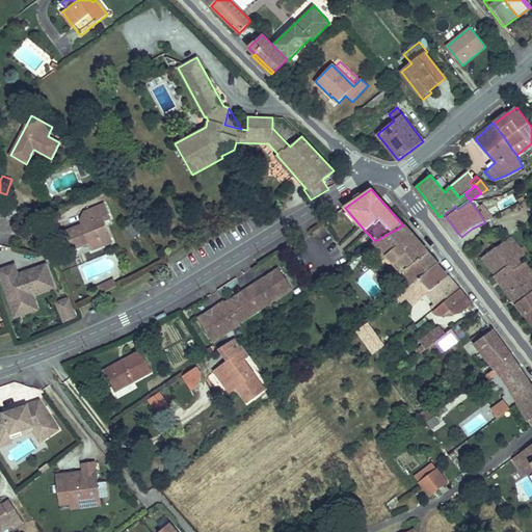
[(471,202),(485,222),(502,212),(498,205),(485,210),(482,205),(479,205),(476,202),(471,202)]
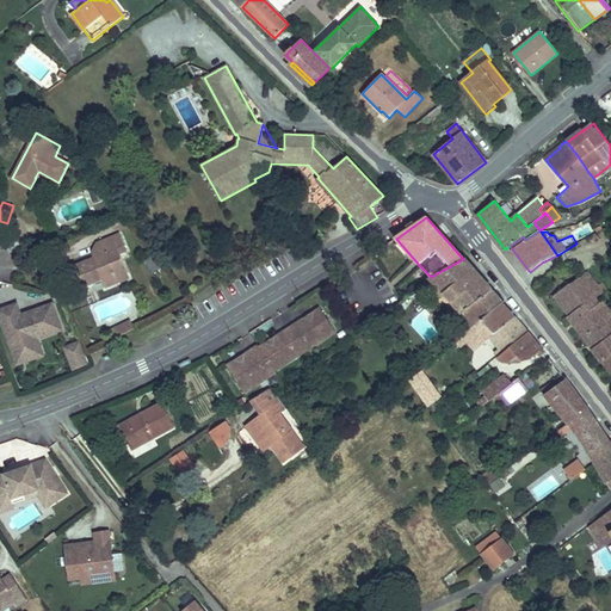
[(87,273),(92,283),(103,279),(105,288),(129,278),(119,253),(127,251),(121,234),(97,244),(102,254),(93,258),(76,265),(80,276),(87,273)]
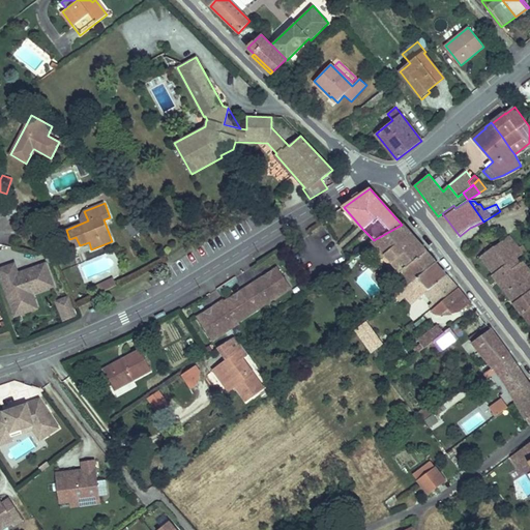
[(81,224),(88,221),(84,211),(80,219),(81,224)]
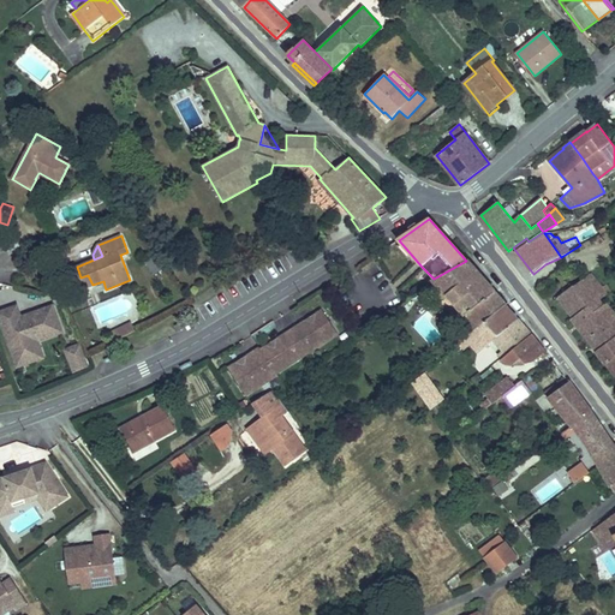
[(145,262),(154,275),(162,269),(153,257),(145,262)]
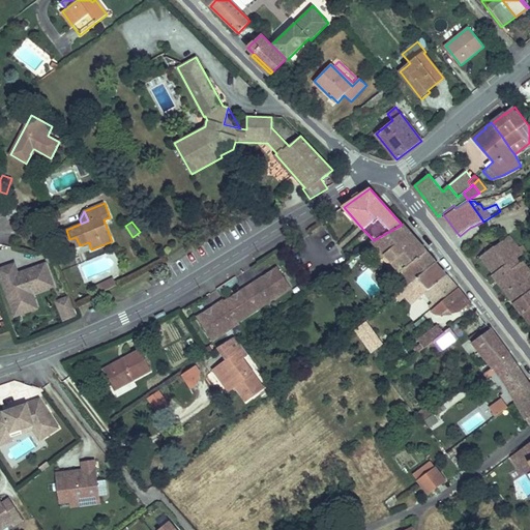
[(403,290),(406,288),(416,277),(435,263),(402,225),(374,240),(402,272),(393,280),(403,290)]
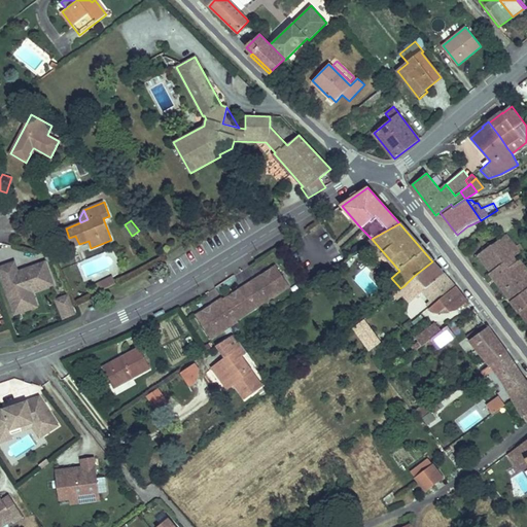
[(516,247),(506,235),(491,245),(485,250),(479,255),(491,272),(489,274),(511,301),(526,288),(526,270),(519,260),(517,261),(514,257),(523,250),(519,244),(516,247)]
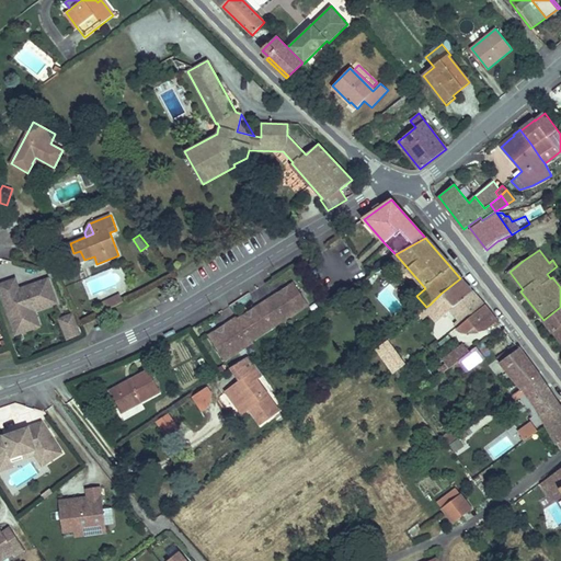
[(73,253),(78,263),(84,260),(80,251),(73,253)]
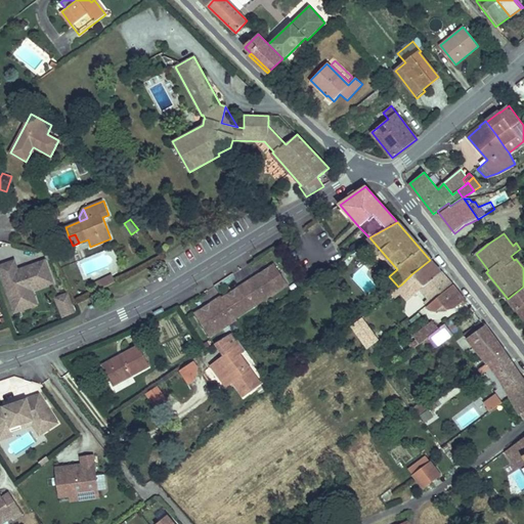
[(476,254),(474,255),(486,272),(488,270),(476,254)]
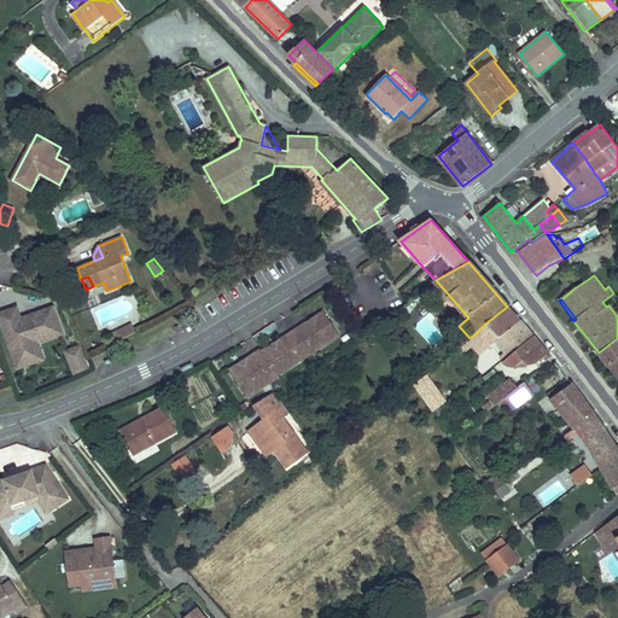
[(485,324),(499,338),(520,321),(507,307),(485,324)]
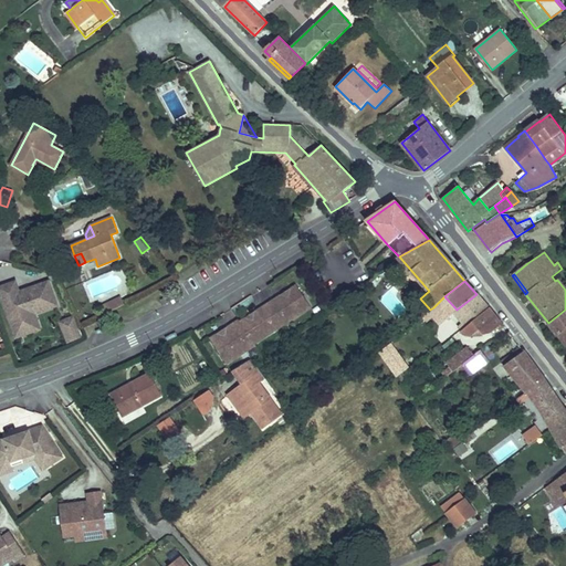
[(0,286),(0,292),(13,328),(37,320),(34,314),(56,305),(49,282),(25,290),(27,294),(20,296),(19,292),(16,282),(0,286)]
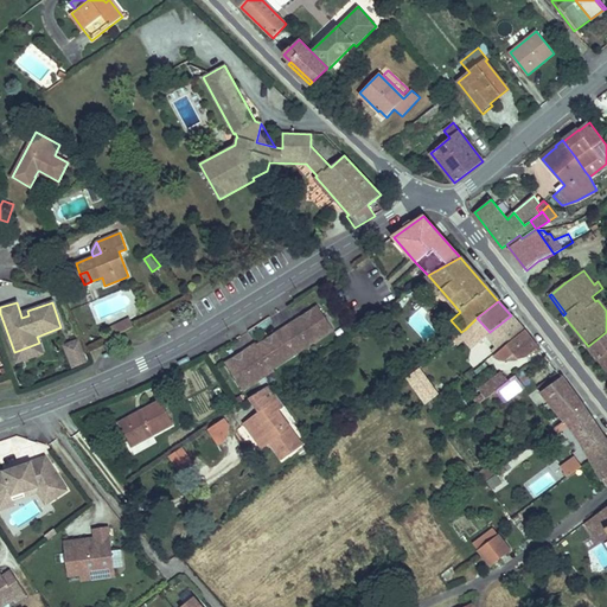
[(288,326),(302,349),(333,330),(319,307),(310,313),(311,315),(307,318),(306,315),(288,326)]
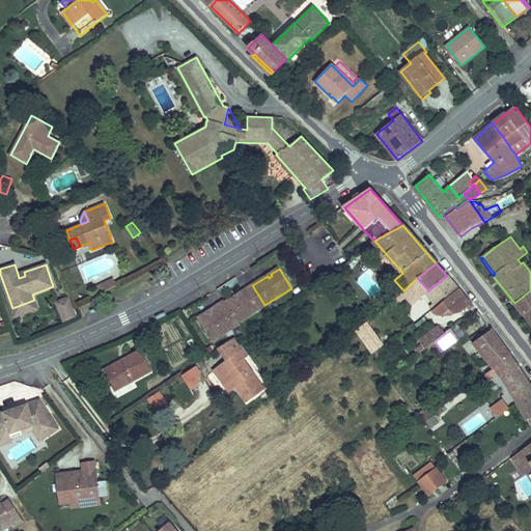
[(407,288),(418,301),(426,294),(435,303),(438,306),(457,288),(447,276),(428,290),(417,278),(407,288)]
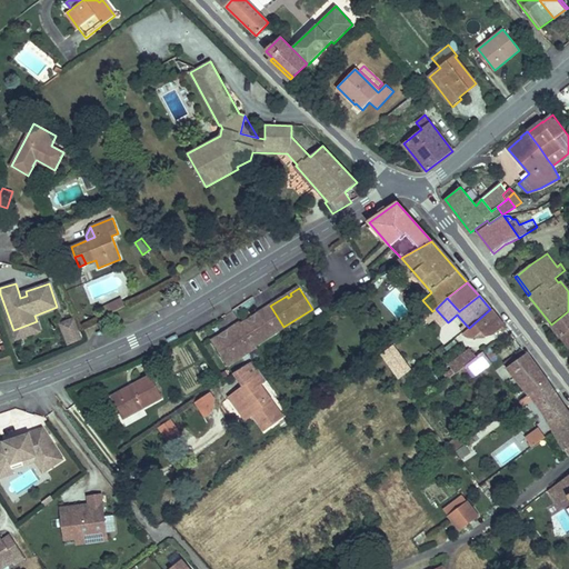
[(161,301),(165,307),(172,302),(169,298),(161,301)]
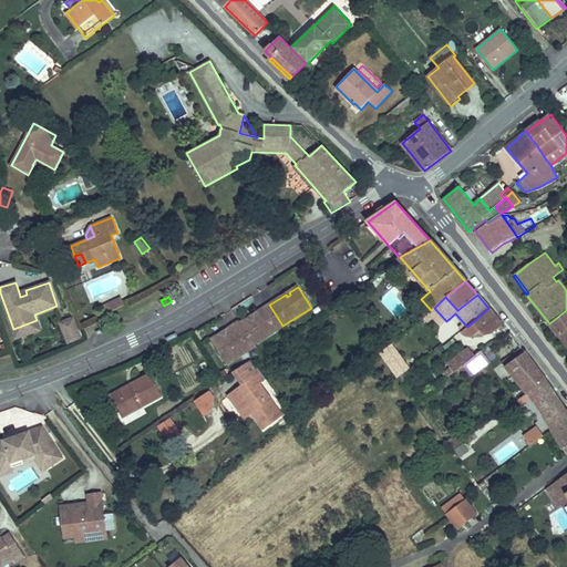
[(112,302),(115,310),(125,306),(121,298),(112,302)]
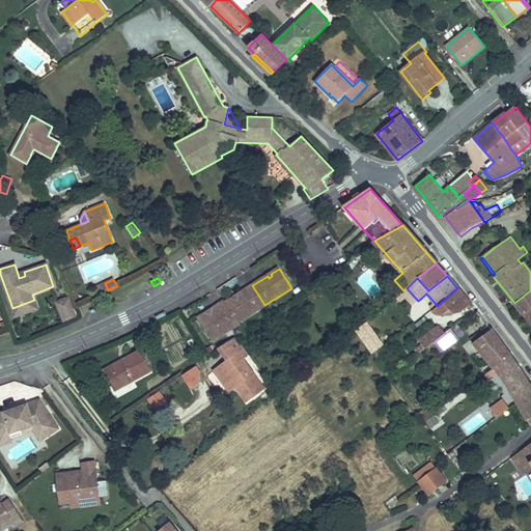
[(95,287),(99,295),(108,290),(105,283),(95,287)]
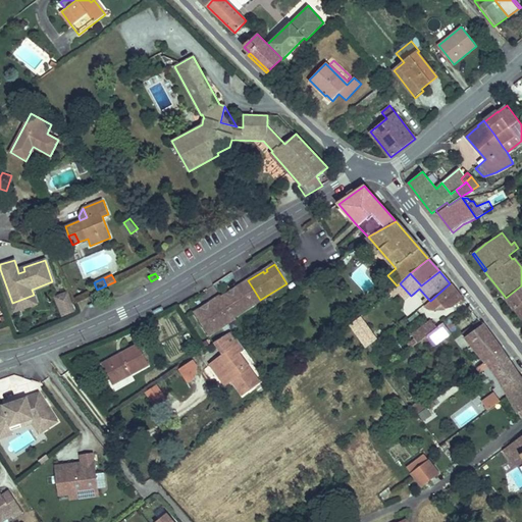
[(222,298),(235,316),(260,300),(248,280),(232,291),(235,293),(230,295),(229,293),(222,298)]
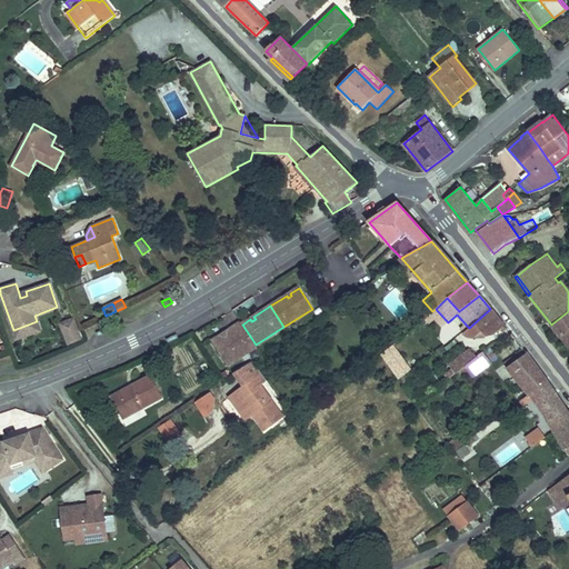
[(435,317),(442,327),(448,322),(436,309),(432,311),(431,312),(435,317)]
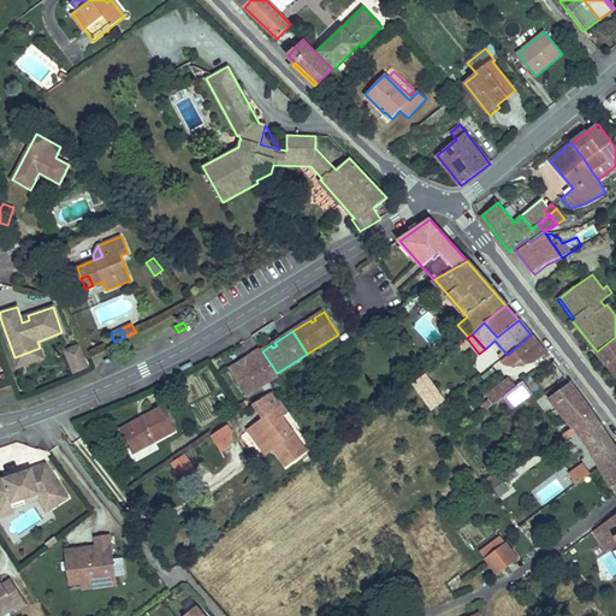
[(503,359),(502,360),(503,362),(514,366),(521,359),(526,365),(535,362),(542,357),(546,353),(531,335),(508,355),(503,359)]
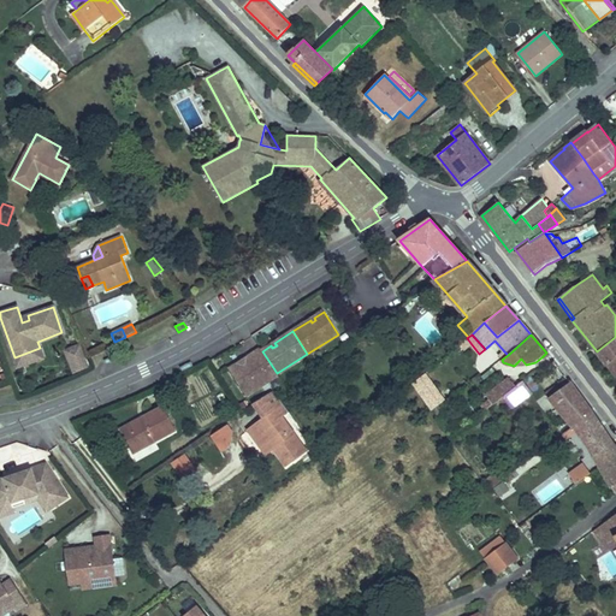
[(615,337),(597,351),(615,375),(615,337)]
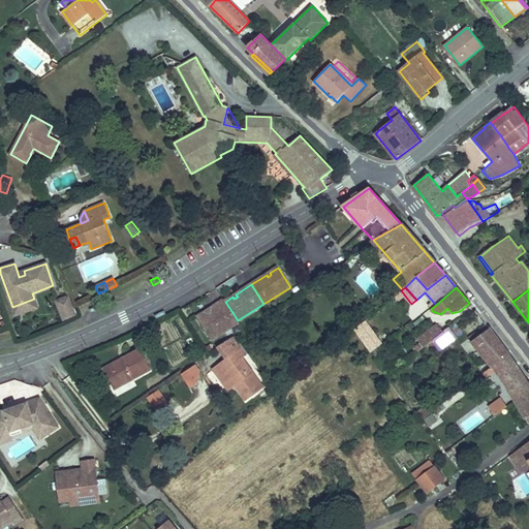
[(394,297),(397,300),(404,294),(401,290),(394,297)]
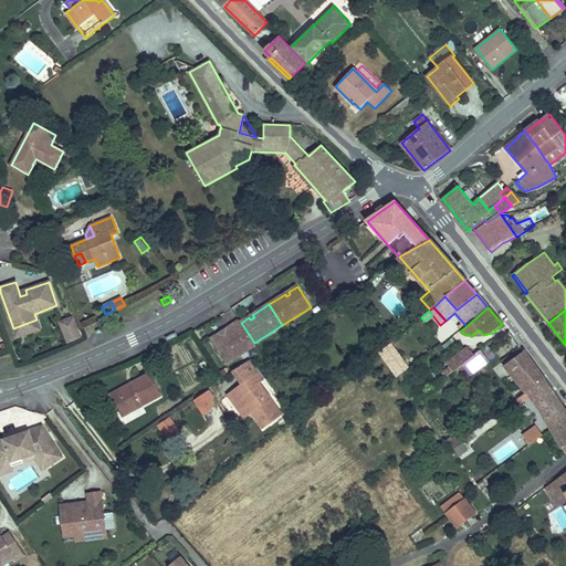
[(60,322),(63,331),(76,325),(73,316),(60,322)]
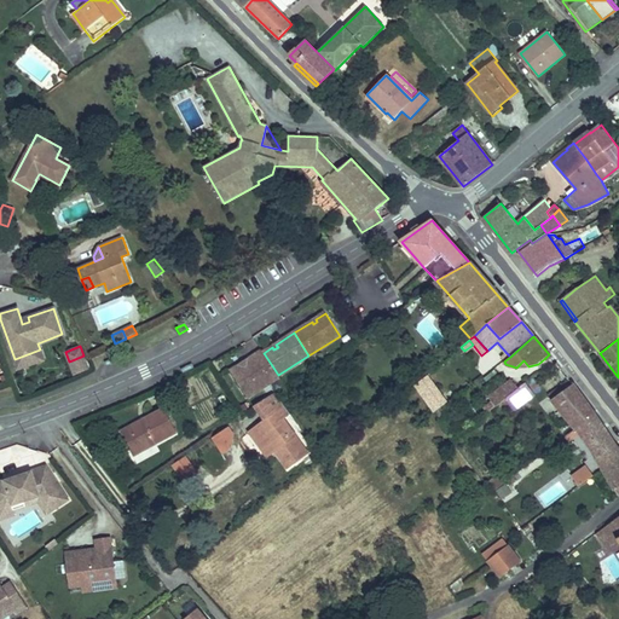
[(15,359),(17,369),(44,360),(40,350),(15,359)]
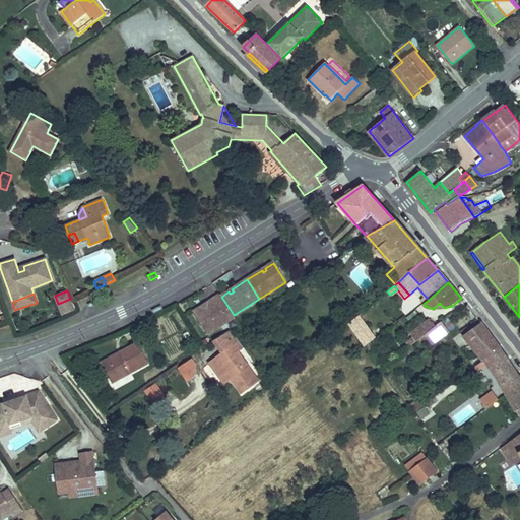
[(194,312),(208,334),(235,317),(234,315),(221,297),(220,295),(206,304),(207,306),(204,308),(203,306),(194,312)]
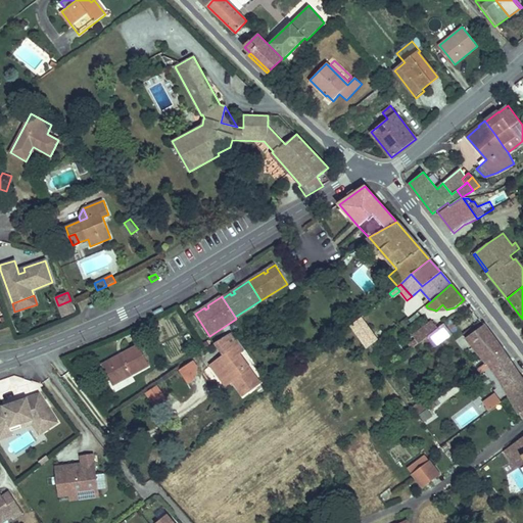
[(58,305),(63,317),(76,312),(70,300),(58,305)]
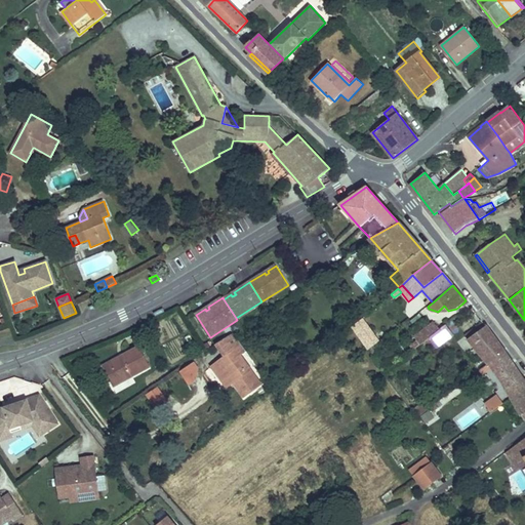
[(362,320),(365,324),(371,320),(368,315),(362,320)]
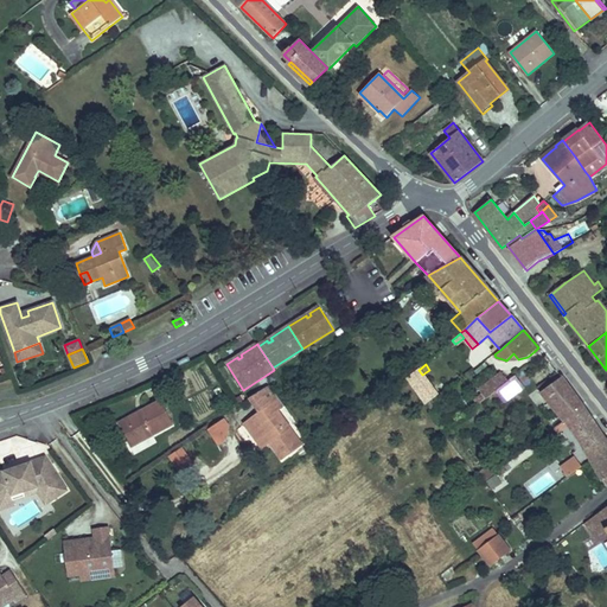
[(408,378),(427,403),(438,395),(422,375),(419,370),(408,378)]
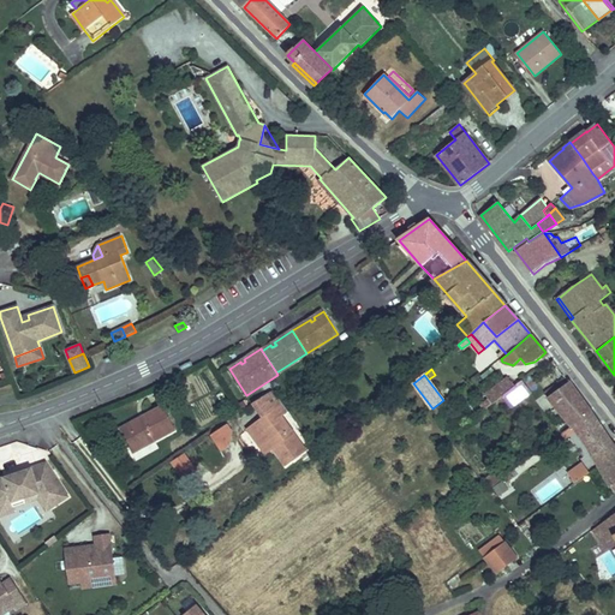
[(485,395),(493,404),(502,396),(515,386),(508,377),(485,395)]
